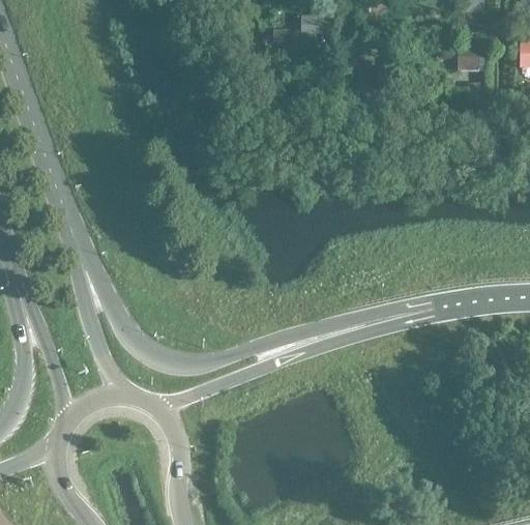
[(483,12),(483,0),(453,0),(453,11),(483,12)]
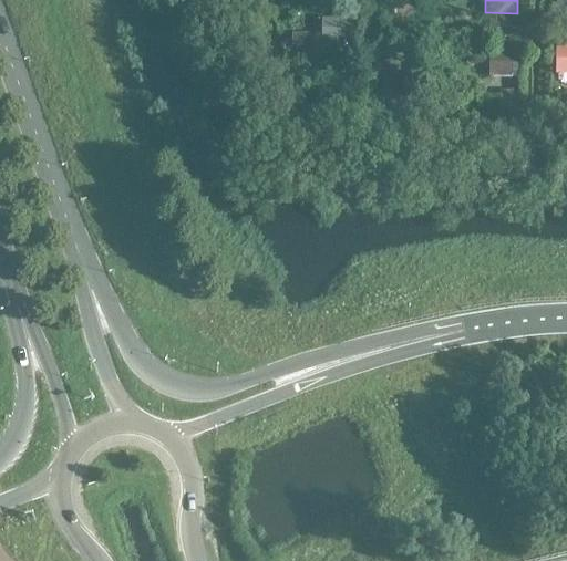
[(353,35),(353,17),(321,17),(321,35),(353,35)]
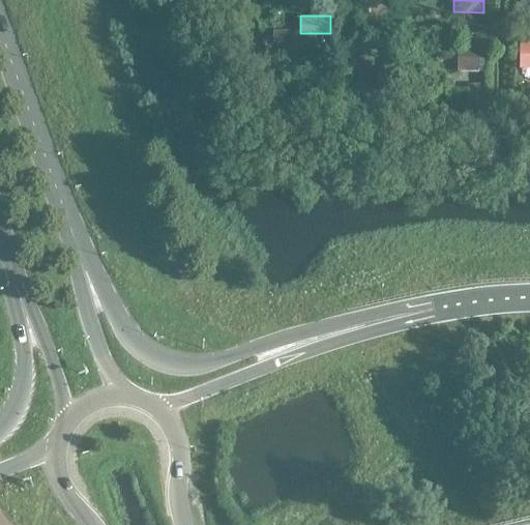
[(482,32),(483,24),(471,24),(471,32),(482,32)]
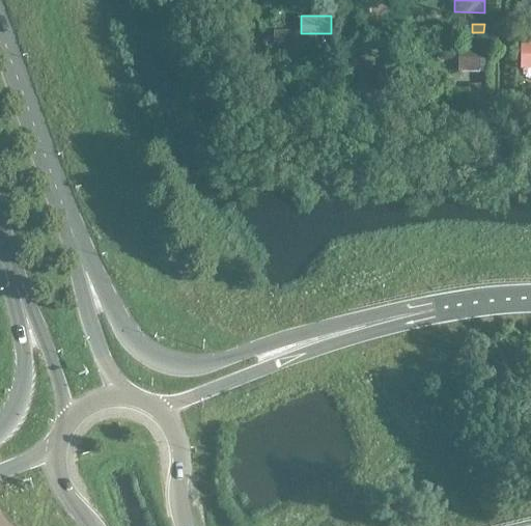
[(288,39),(288,29),(273,29),(273,39),(288,39)]
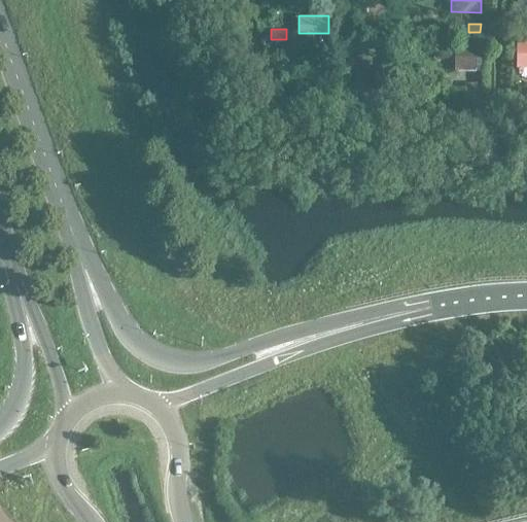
[(526,40),(517,41),(516,66),(526,66),(526,40)]
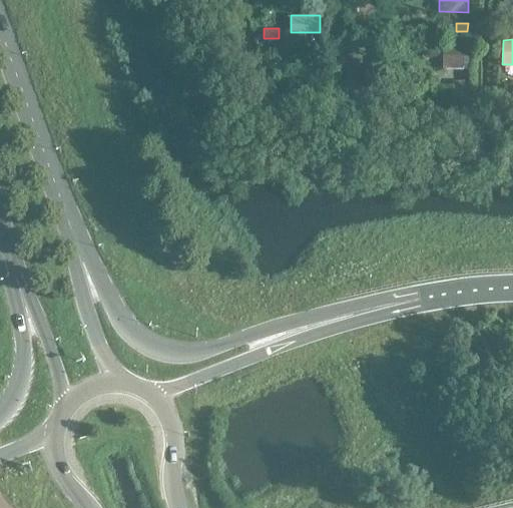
[(443,44),(443,69),(469,69),(469,44),(443,44)]
